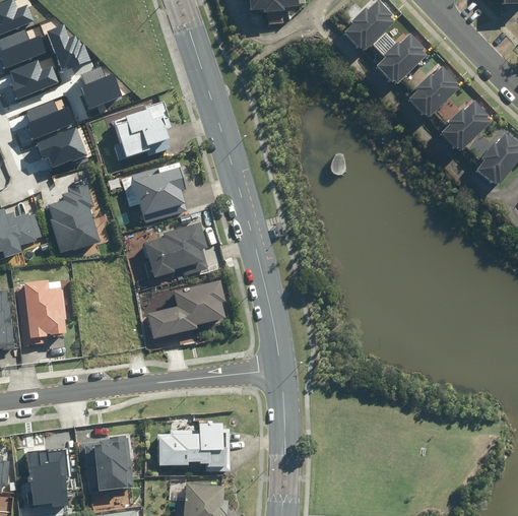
[(243,0),(243,3),(249,2),(250,10),(262,9),(262,13),(284,10),(283,4),(300,2),(300,0),(243,0)]
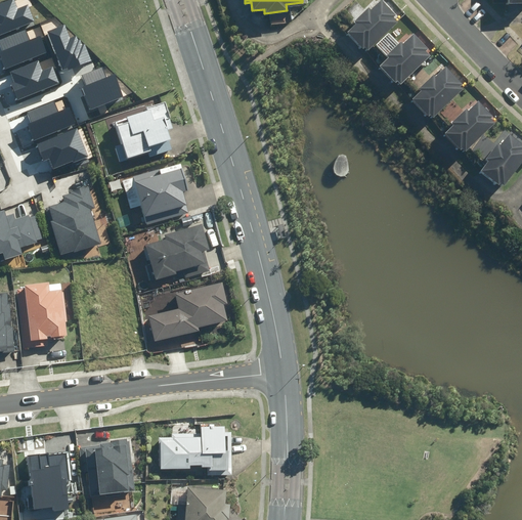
[(353,0),(342,10),(355,24),(345,33),(364,52),(401,17),(384,0),(371,0),(365,5),(361,0),(353,0)]
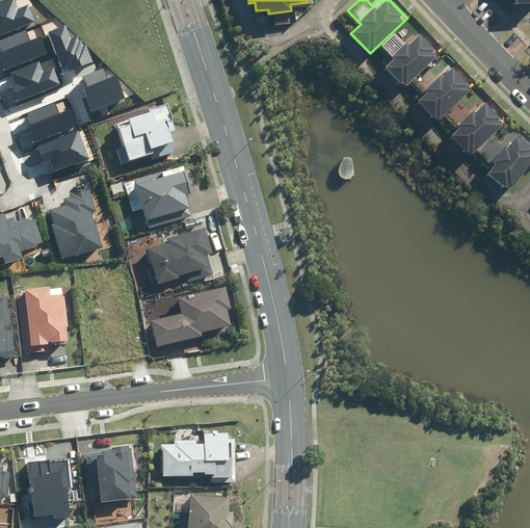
[(429,64),(441,54),(420,31),(408,43),(396,29),(380,45),(393,58),(382,67),(400,85),(402,83),(405,87),(413,80),(429,64)]
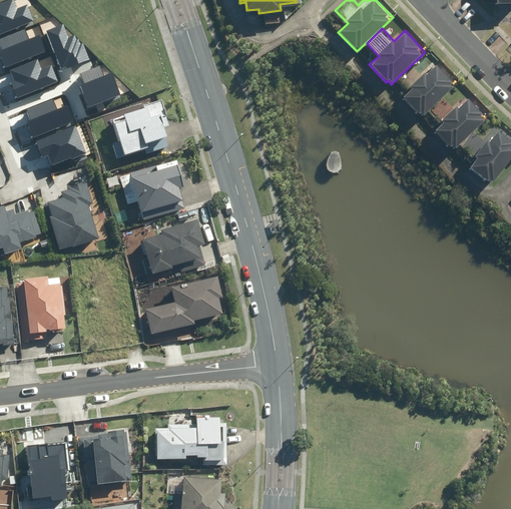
[(414,62),(398,77),(410,88),(401,97),(420,118),(430,109),(446,94),(455,85),(434,62),(424,72),(414,62)]
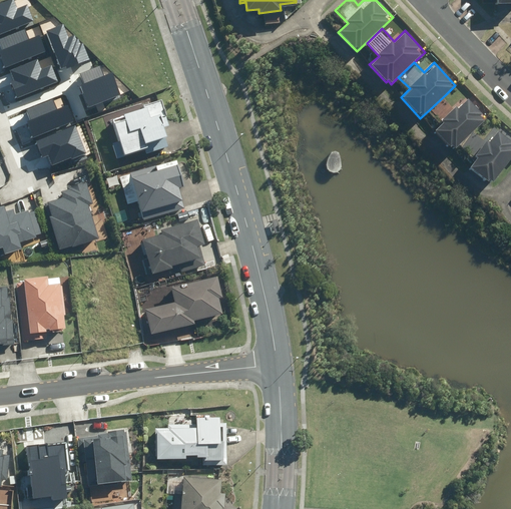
[(446,94),(430,109),(442,122),(433,130),(452,151),(488,117),(468,97),(458,106),(446,94)]
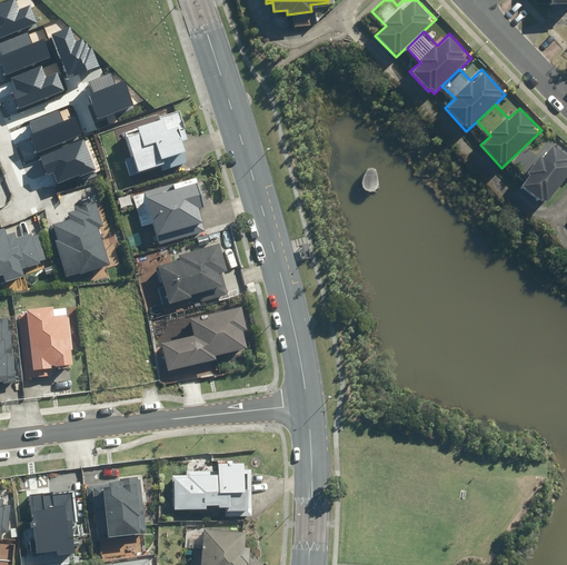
[(138,132),(126,136),(138,172),(162,164),(165,168),(186,161),(180,141),(190,138),(181,109),(136,124),(138,132)]
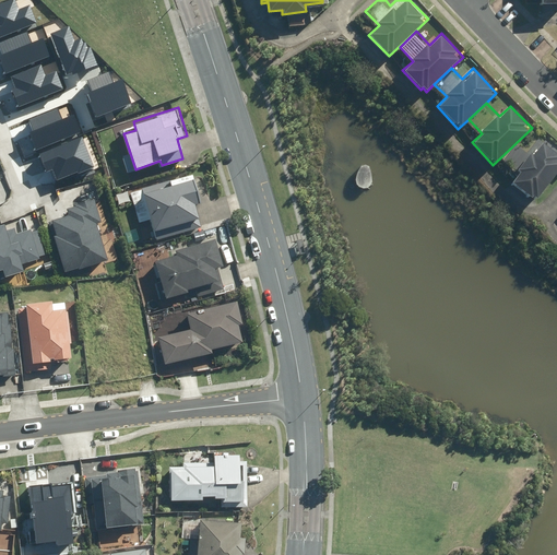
[(534,151),(520,141),(505,163),(519,173),(510,185),(530,198),(532,196),(537,200),(556,172),(556,153),(541,141),(534,151)]
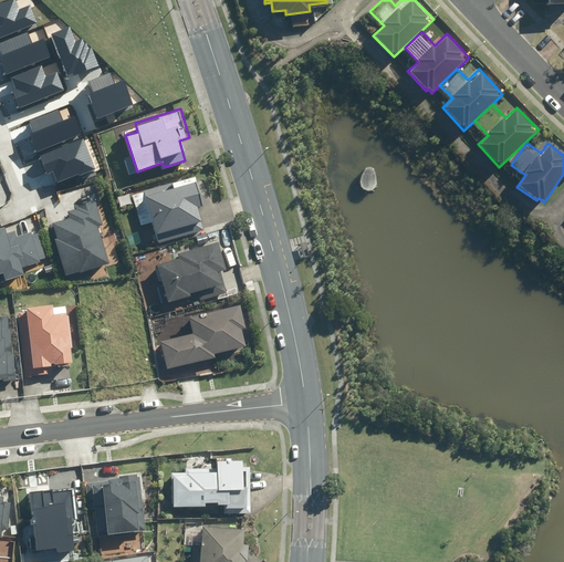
[(143,188),(145,194),(156,235),(200,221),(196,206),(202,205),(195,180),(171,187),(169,180),(143,188)]
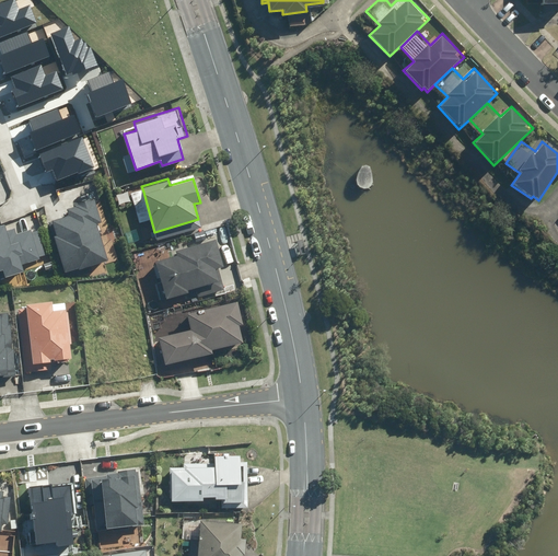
[(130,188),(114,193),(117,205),(134,199),(130,188)]
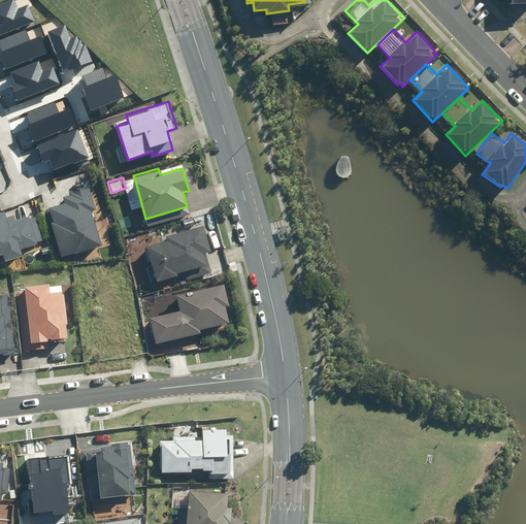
[(0,254),(2,254),(4,261),(22,257),(19,248),(44,240),(37,214),(14,219),(13,215),(4,218),(3,211),(0,213),(0,254)]
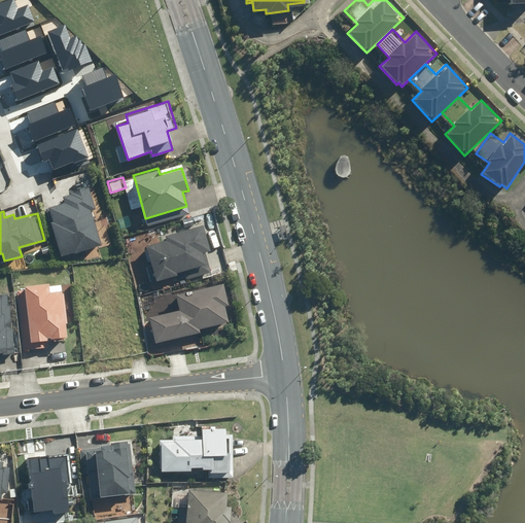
[(167,240),(146,246),(156,281),(177,275),(176,272),(190,269),(193,276),(212,270),(207,251),(210,250),(203,224),(165,235),(167,240)]
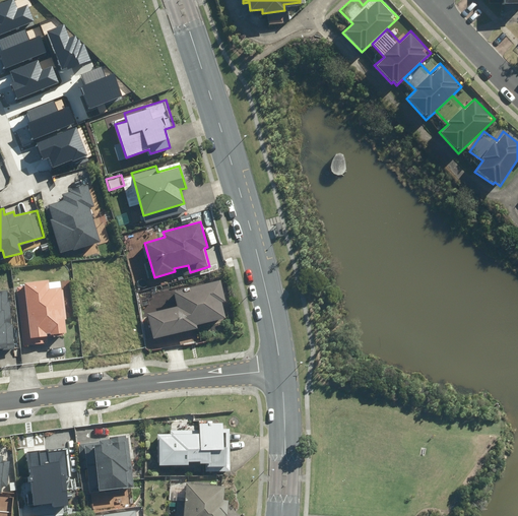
[(177,306),(146,312),(151,337),(197,328),(196,323),(223,317),(220,301),(225,300),(221,279),(174,289),(177,306)]
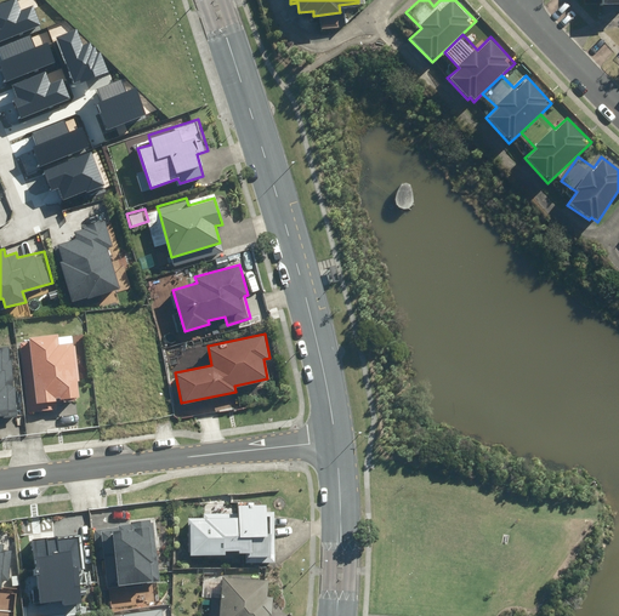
[(56,335),(29,337),(37,405),(84,399),(77,343),(57,346),(56,335)]
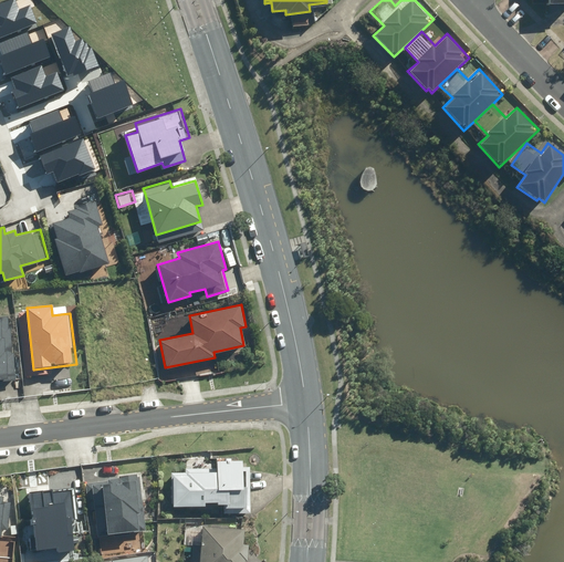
[(0,377),(13,377),(13,326),(10,326),(10,314),(0,313),(0,377)]
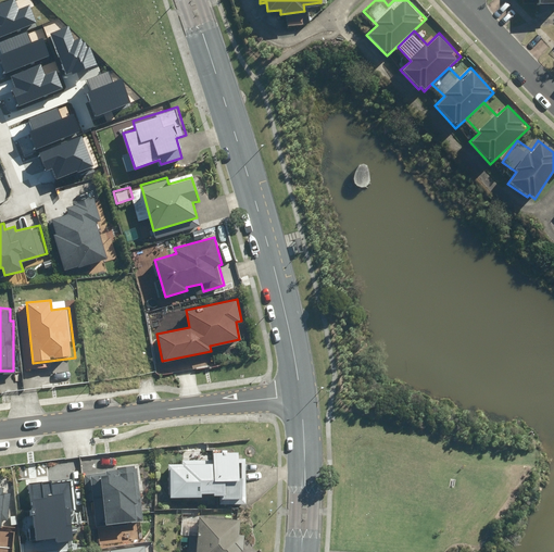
[(215,456),(171,456),(171,479),(183,479),(183,484),(187,484),(187,493),(205,493),(205,489),(216,489),(216,491),(225,491),(225,497),(248,497),(248,478),(242,478),(242,446),(215,446),(215,456)]
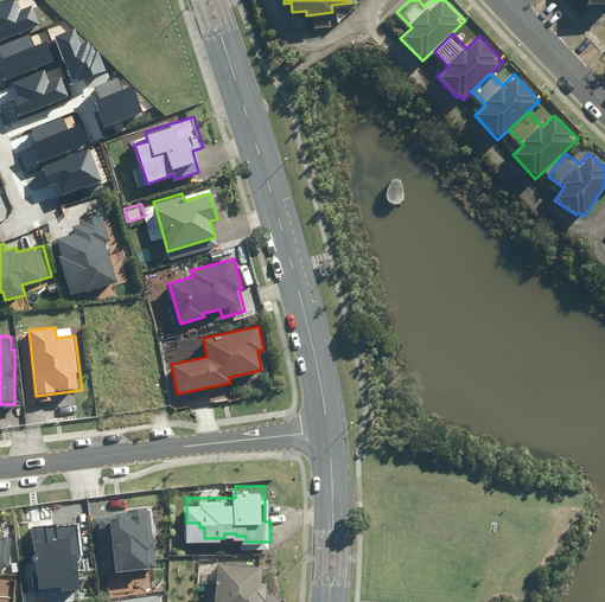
[(114,516),(99,518),(107,569),(125,567),(126,570),(138,568),(137,565),(155,562),(153,549),(133,551),(132,545),(120,548),(114,516)]
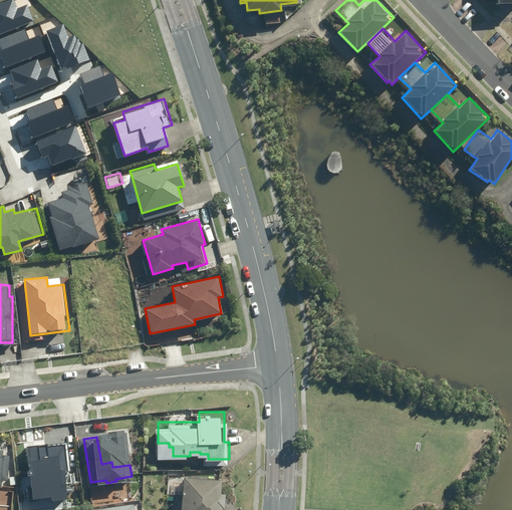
[(26,487),(27,495),(52,492),(53,498),(67,496),(64,470),(73,469),(70,444),(50,446),(51,457),(43,458),(42,449),(27,451),(30,487),(26,487)]
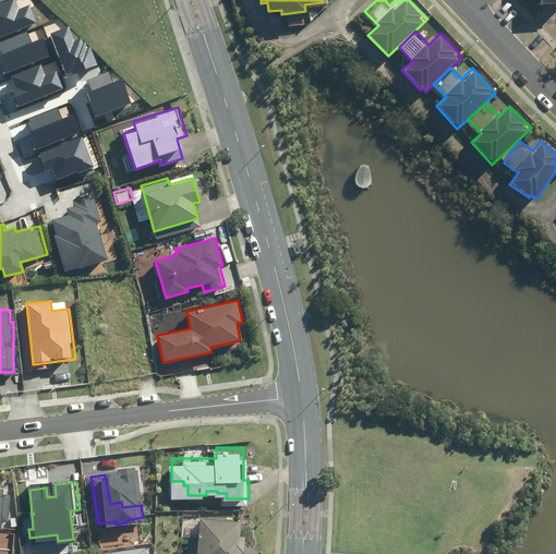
[(243,517),(203,515),(202,531),(190,530),(189,553),(244,553),(245,549),(249,549),(250,531),(243,530),(243,517)]
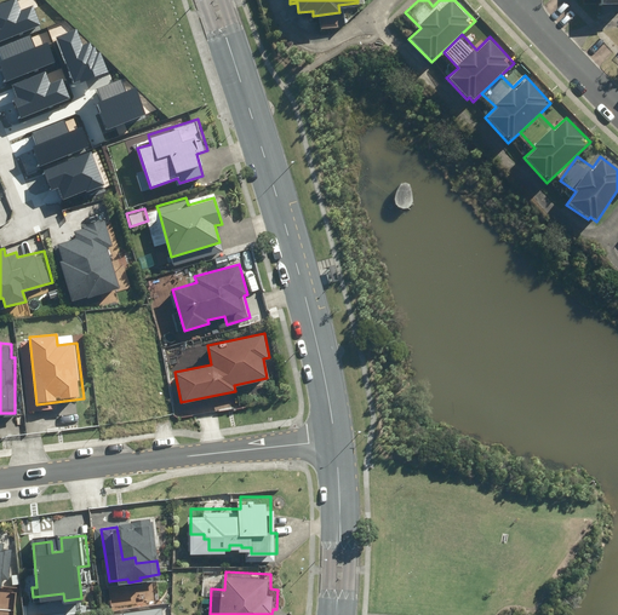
[(167,614),(166,603),(80,614),(167,614)]
